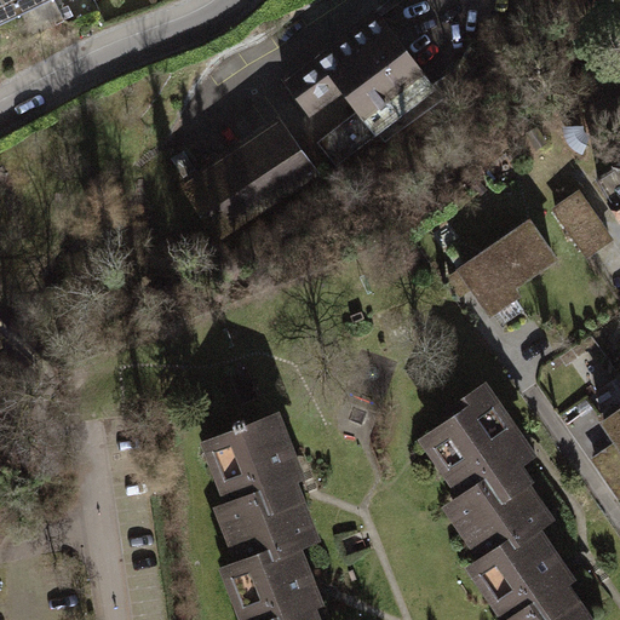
[(0,0),(0,38),(5,47),(99,0),(0,0)]
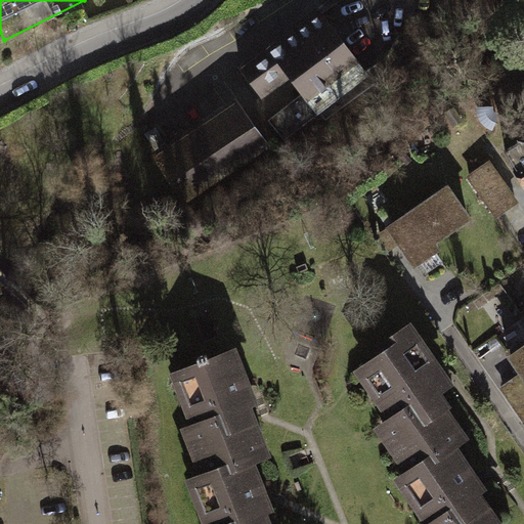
[(344,45),(291,83),(320,124),(374,86),(344,45)]
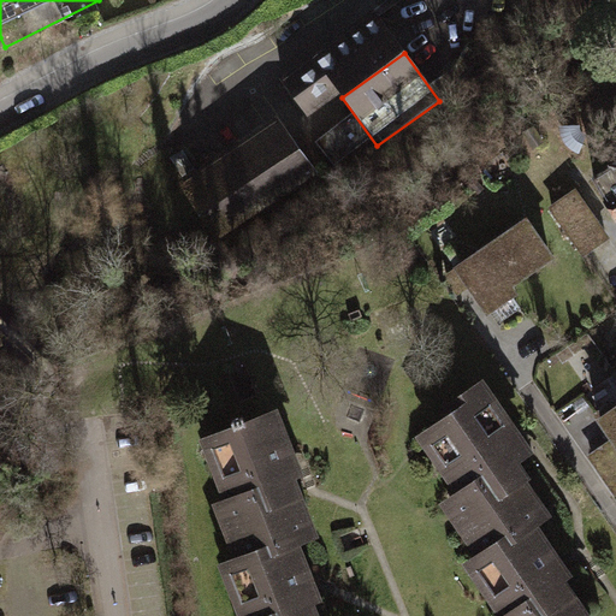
[(282,124),(279,122),(185,189),(224,252),(320,183),(282,124)]
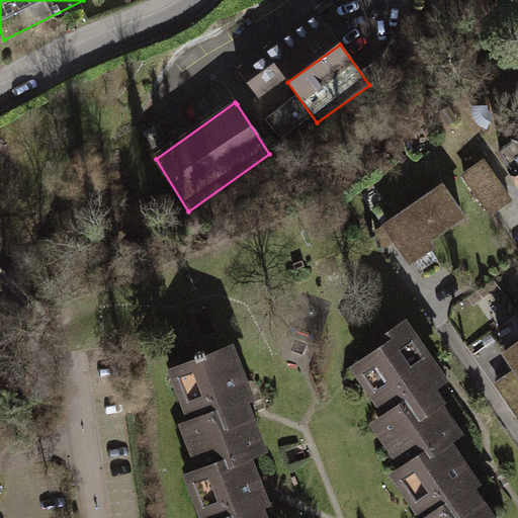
[(517,133),(511,137),(514,141),(500,150),(512,169),(508,171),(517,186),(517,133)]
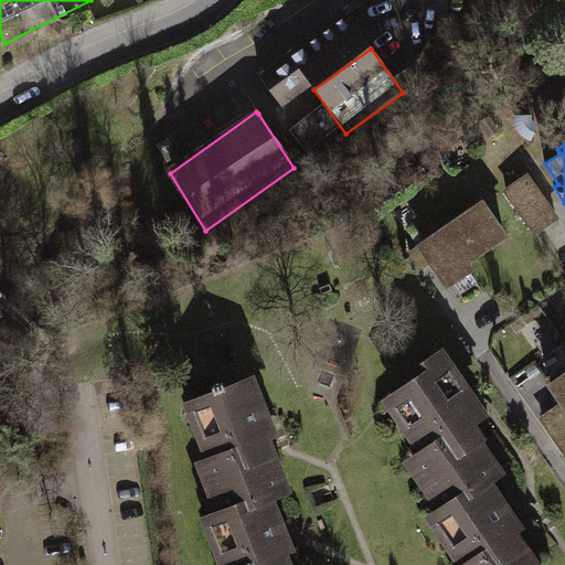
[(560,216),(526,172),(502,189),(535,234),(560,216)]
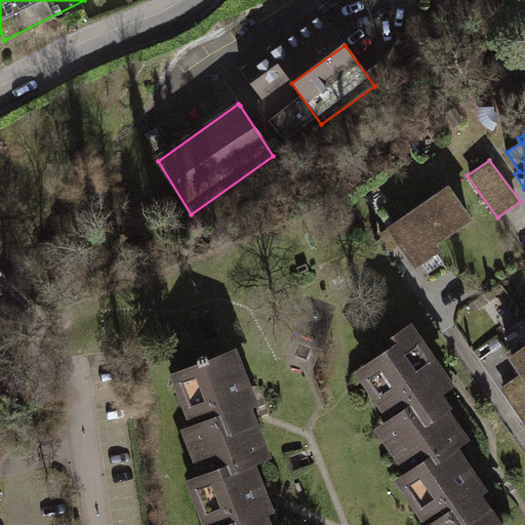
[(448,185),(386,228),(414,269),(441,250),(436,243),(472,218),(448,185)]
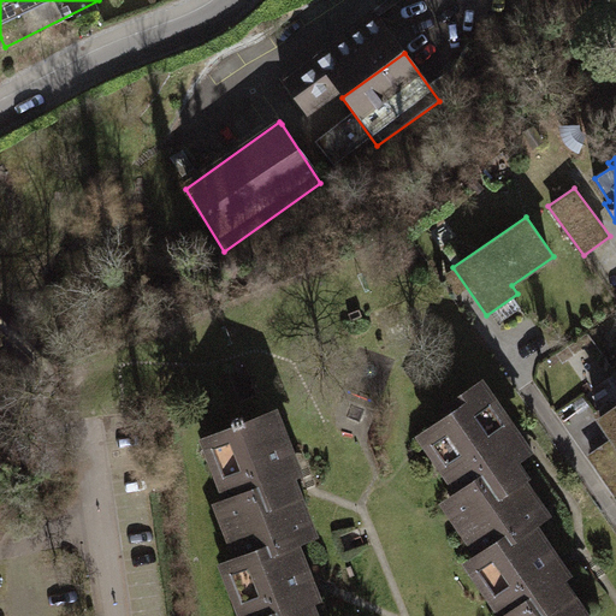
[(489,375),(404,438),(444,490),(434,497),(474,552),(466,558),(505,612),(501,615),(596,615),(533,532),(551,517),(525,483),(552,462),(489,375)]
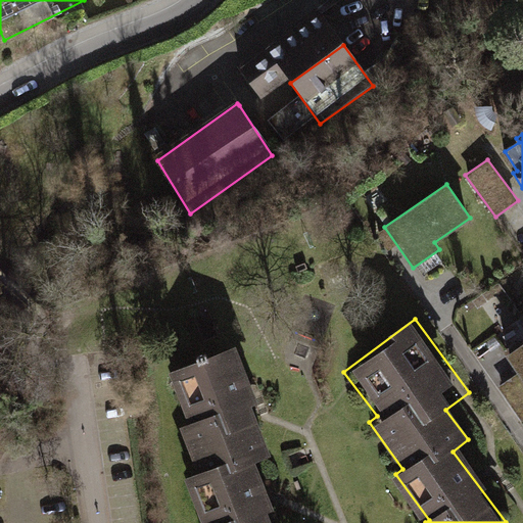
[(522,341),(505,354),(517,373),(497,387),(522,422),(522,421),(522,341)]
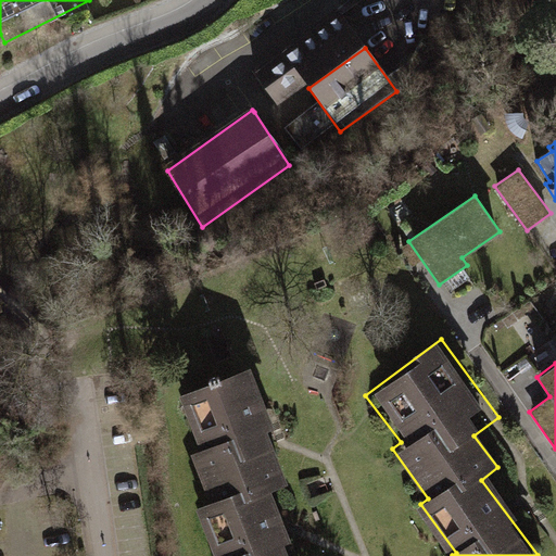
[(248,366),(181,394),(207,454),(191,460),(212,508),(199,514),(216,555),(285,555),(285,554),(303,546),(281,496),(300,489),(248,366)]
